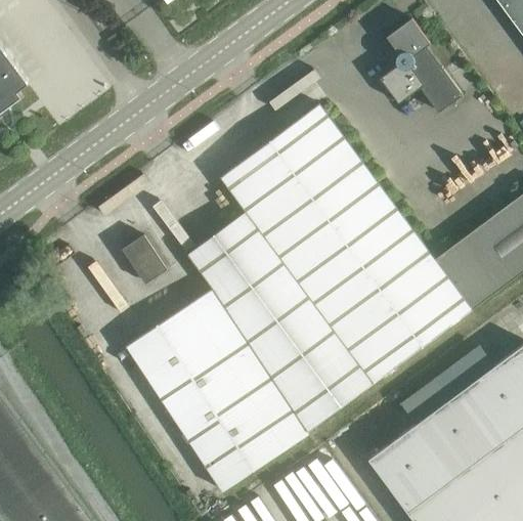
[(522,0),(494,0),(522,38),(522,0)]
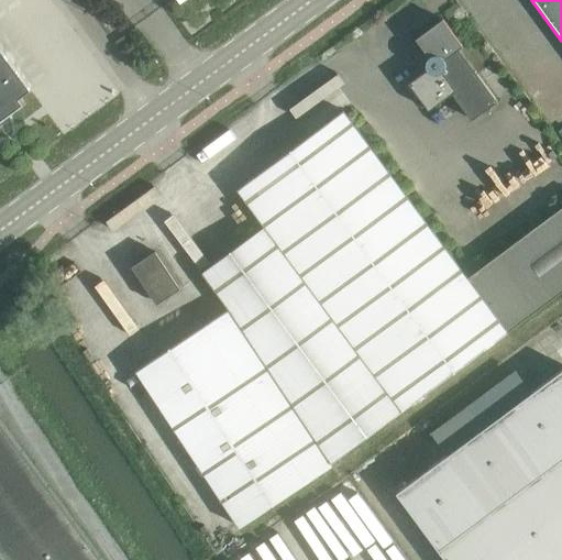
[(429,59),(427,61),(427,73),(408,86),(428,112),(452,96),(471,122),(496,103),(458,52),(462,48),(442,21),(415,42),(429,59)]
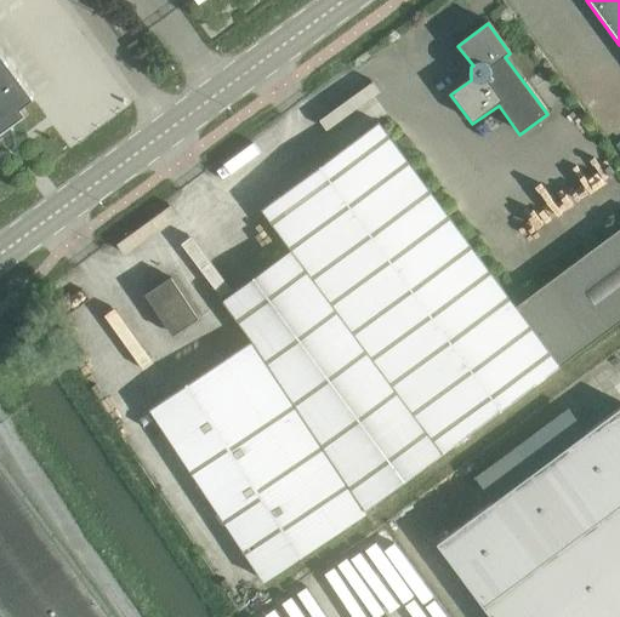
[(0,136),(26,118),(21,112),(33,102),(0,57),(0,136)]
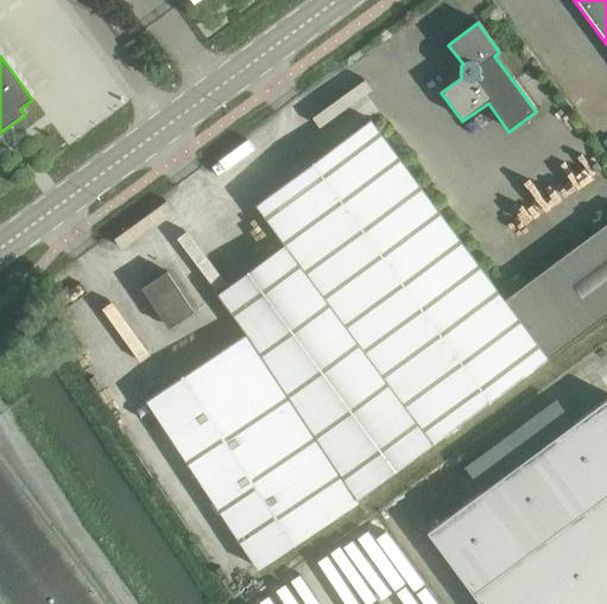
[(247,335),(146,402),(258,571),(359,504),(356,502),(606,316),(606,226),(504,303),(370,122),(257,207),(285,246),(217,296),(247,335)]
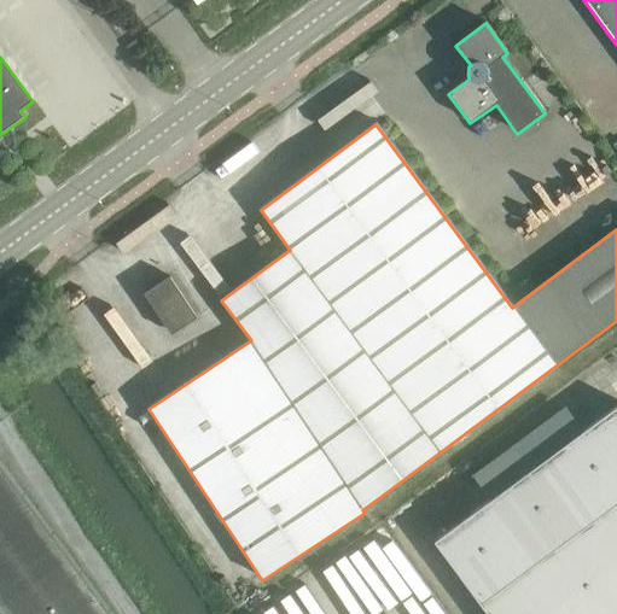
[(145,296),(172,335),(196,319),(169,280),(145,296)]
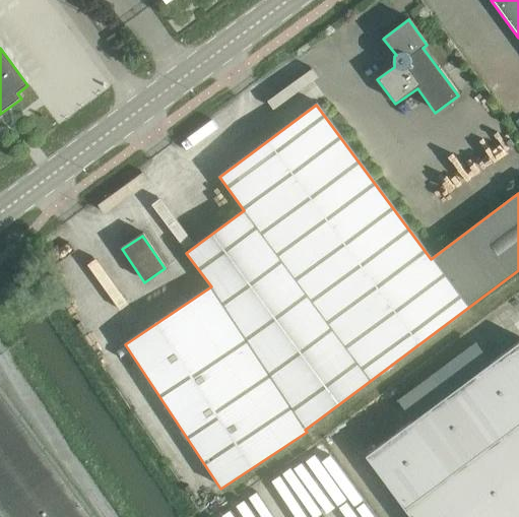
[(9,269),(16,278),(24,272),(18,263),(9,269)]
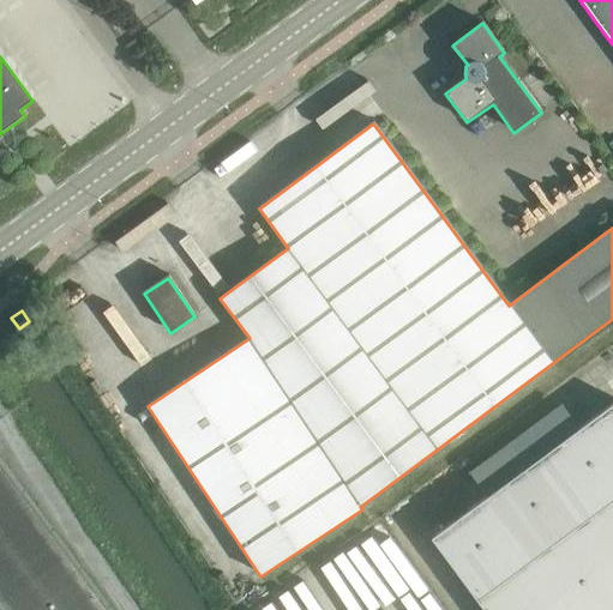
[(612,609),(612,404),(582,428),(432,539),(478,601),(485,609),(612,609)]
